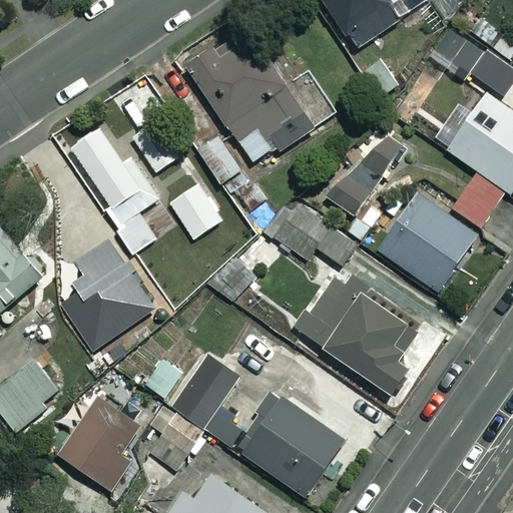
[(386,0),(322,0),(356,49),(399,20),(386,0)]
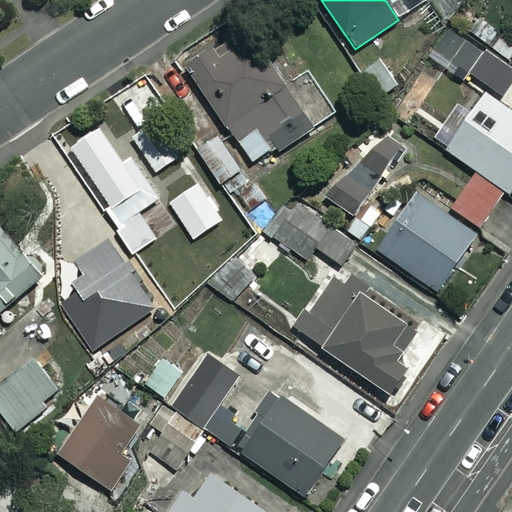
[(254,67),(231,34),(185,67),(253,162),(276,146),(280,150),(336,111),(307,70),(287,84),(268,58),(254,67)]
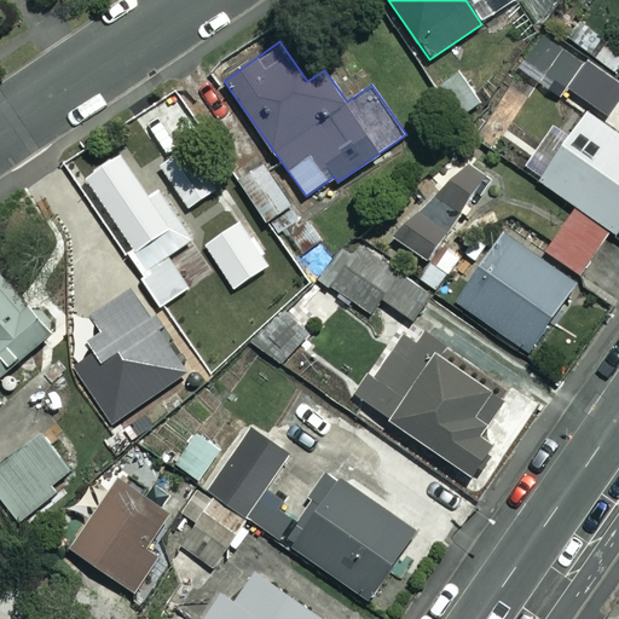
[(618,226),(618,133),(583,109),(536,178),(615,232),(618,226)]
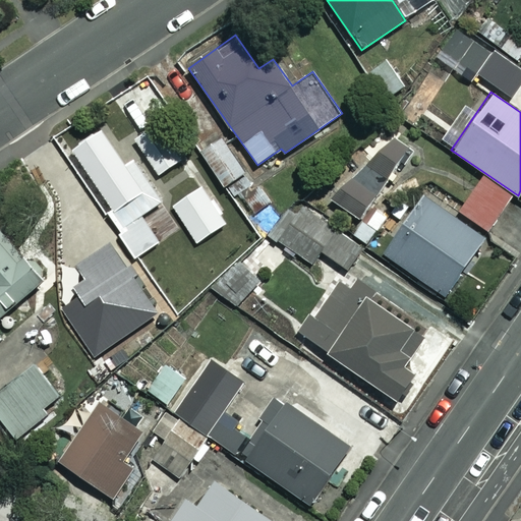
[(124,163),(103,130),(72,151),(122,226),(116,230),(134,259),(160,242),(141,215),(164,200),(134,157),(124,163)]
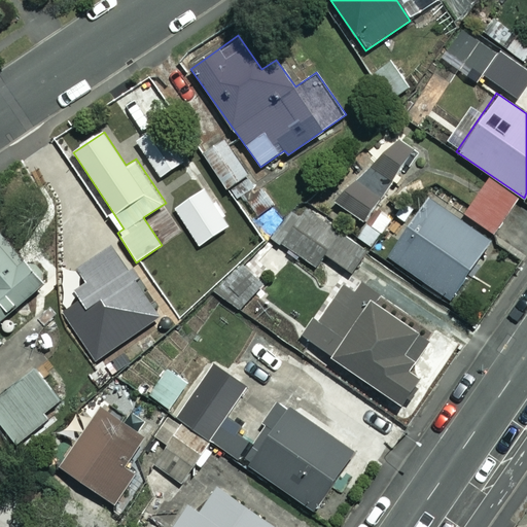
[(417,153),(397,135),(337,201),(357,219),(417,153)]
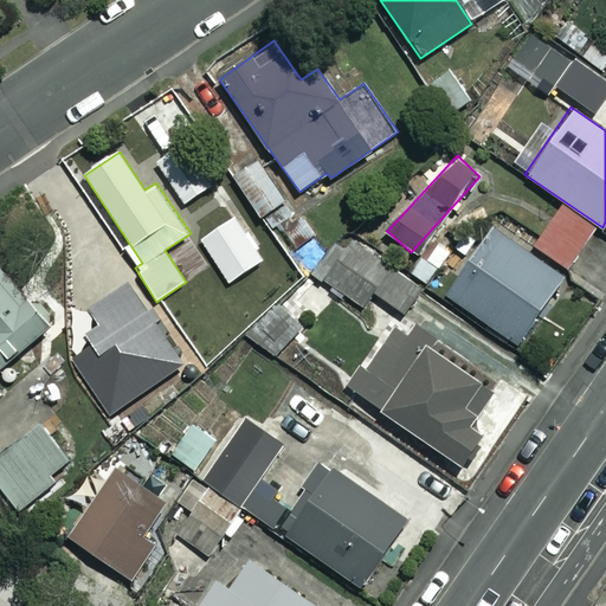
[(594,230),(562,206),(535,244),(567,268),(594,230)]
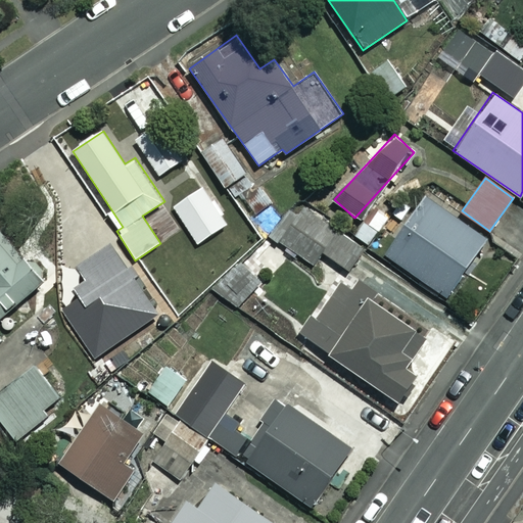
[(486,240),(424,195),(384,251),(446,295),(486,240)]
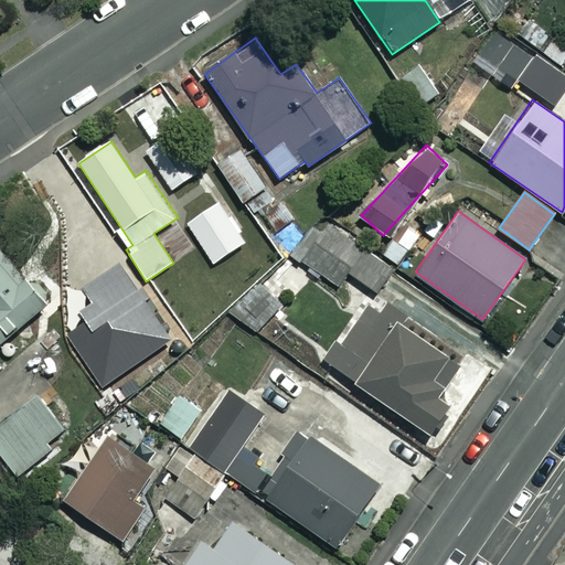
[(0,343),(46,304),(0,248),(0,369),(2,368),(0,364),(0,343)]
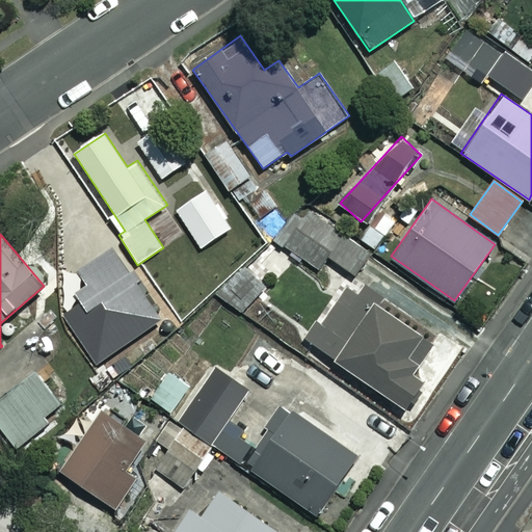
[(403,306),(367,281),(356,295),(344,287),(307,341),(404,409),(445,351),(395,317),(403,306)]
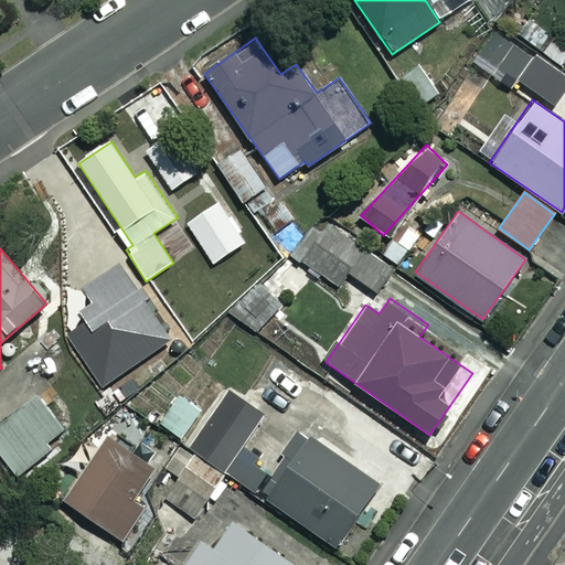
[(68,434),(38,394),(0,423),(0,452),(18,475),(68,434)]
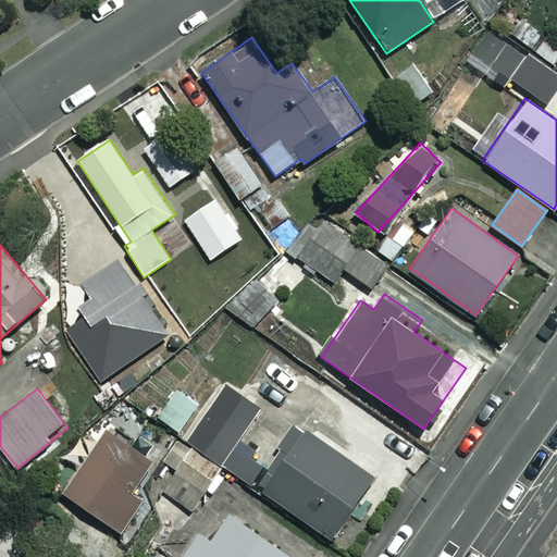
[(288,434),(233,397),(215,423),(203,416),(186,442),(332,539),(372,477),(295,425),(288,434)]
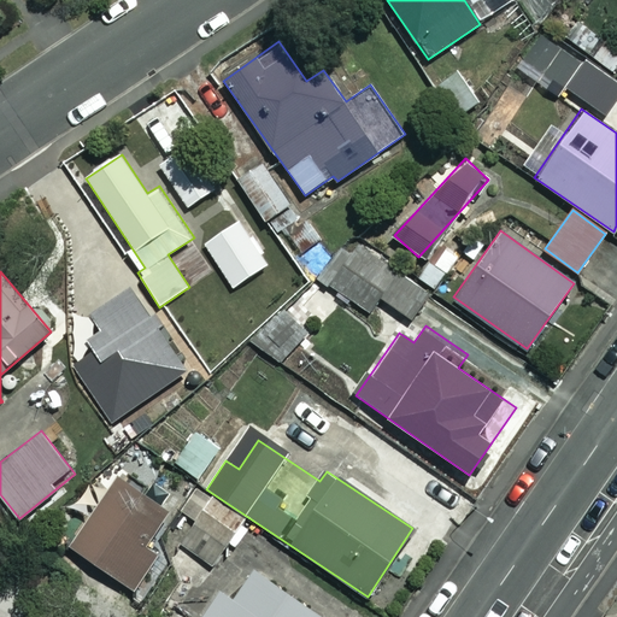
[(146,544),(169,511),(122,479),(74,547),(137,592),(163,556),(146,544)]
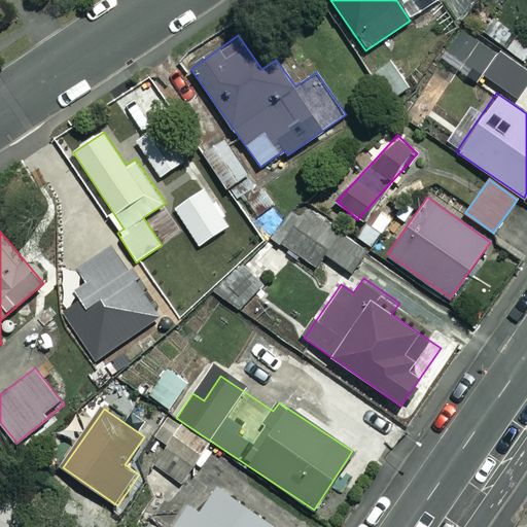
[(208,443),(169,417),(155,436),(170,446),(156,466),(181,484),(208,443)]
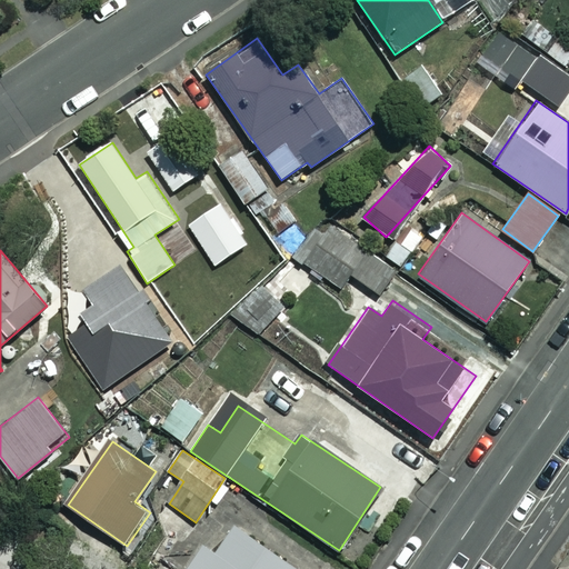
[(298,568),(236,526),(206,568),(298,568)]
